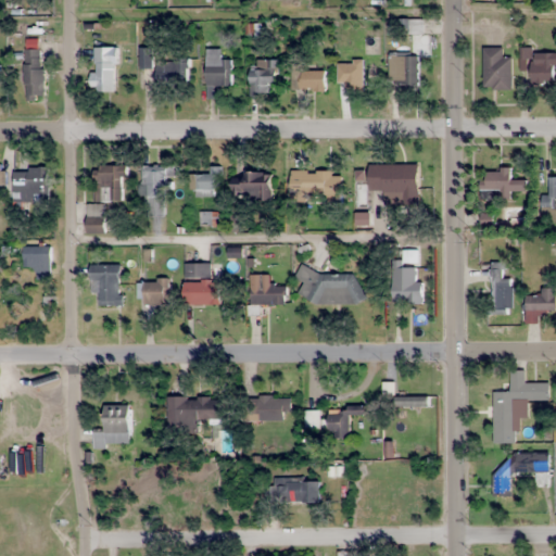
[(92,48),(92,91),(115,91),(115,48),(92,48)]
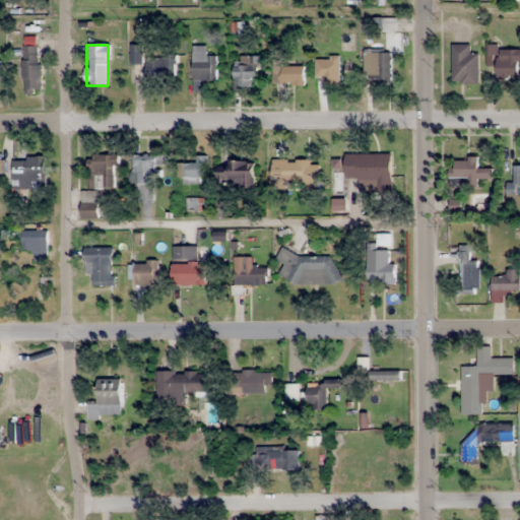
[(130,64),(143,64),(143,45),(130,45),(130,64)]
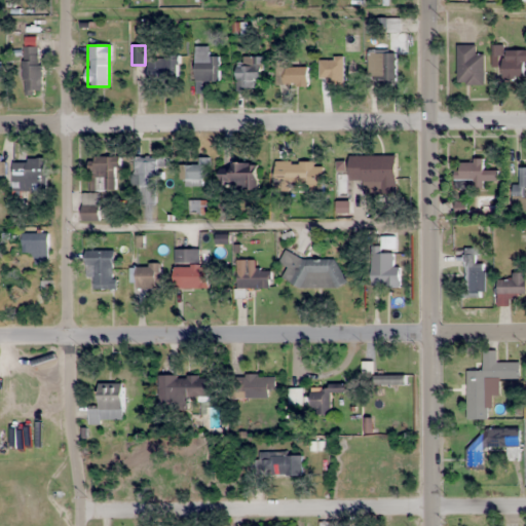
[(485,85),(485,54),(476,54),(476,45),(457,45),(457,85),(485,85)]
